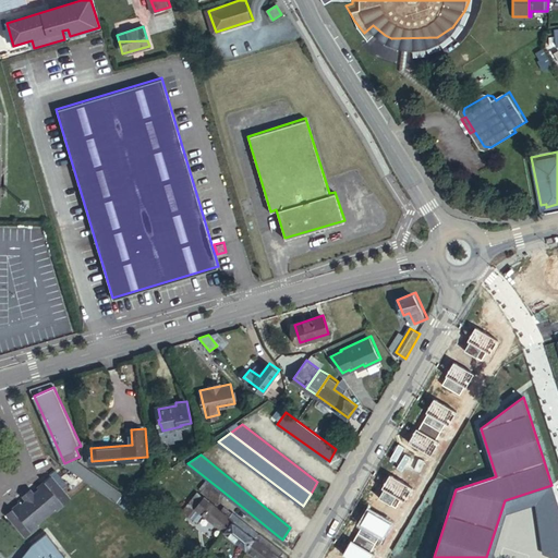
[(76,458),(64,463),(76,474),(87,482),(95,471),(76,458)]
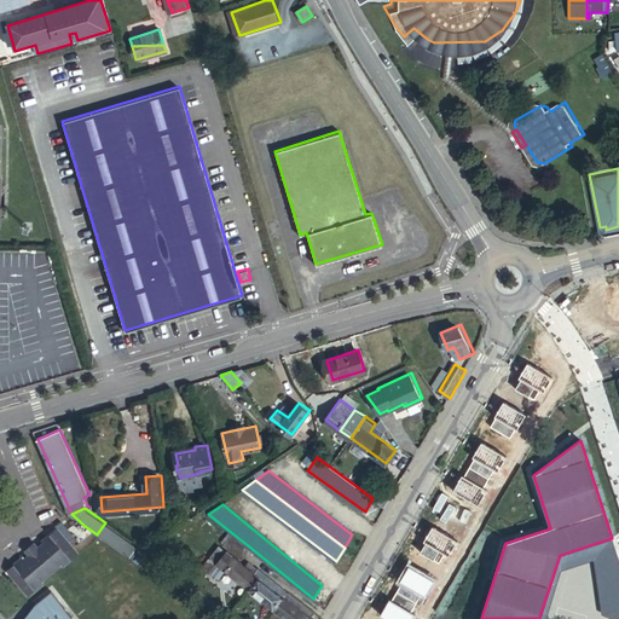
[(105,522),(97,534),(123,551),(131,542),(105,522)]
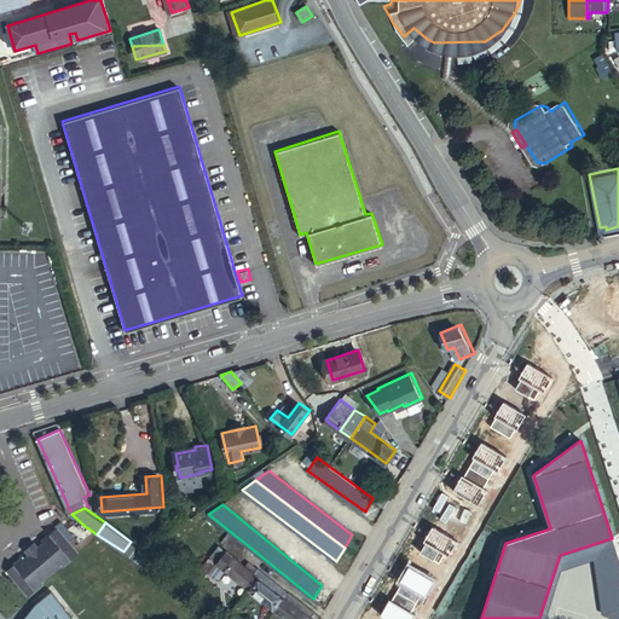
[(25,556),(10,568),(30,594),(45,582),(44,579),(64,563),(65,565),(81,553),(61,527),(45,541),(46,542),(42,545),(36,544),(32,549),(30,555),(27,557),(25,556)]
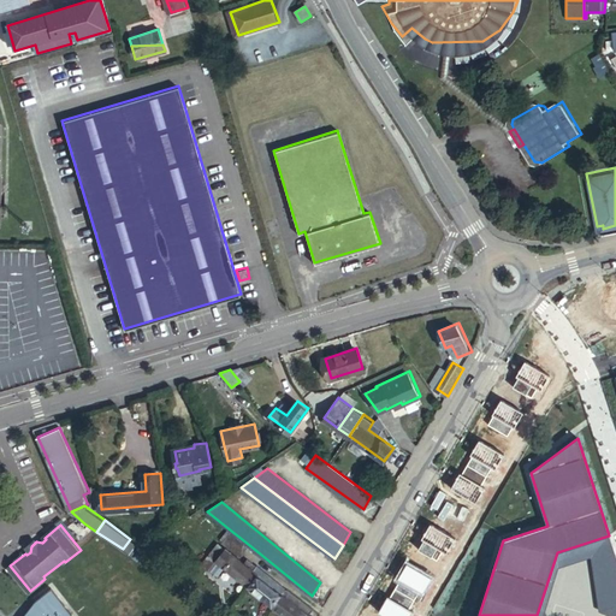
[(248,544),(231,531),(221,540),(238,555),(248,544)]
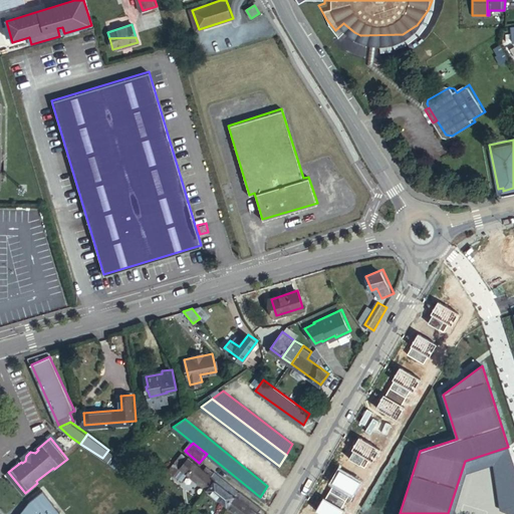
[(132,455),(143,447),(139,444),(129,451),(132,455)]
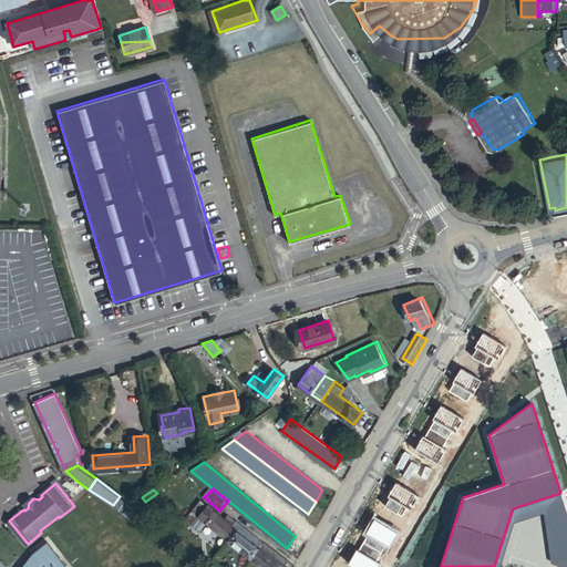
[(513,508),(494,566),(501,566),(514,523),(544,513),(550,563),(564,566),(566,566),(566,512),(560,493),(513,508)]
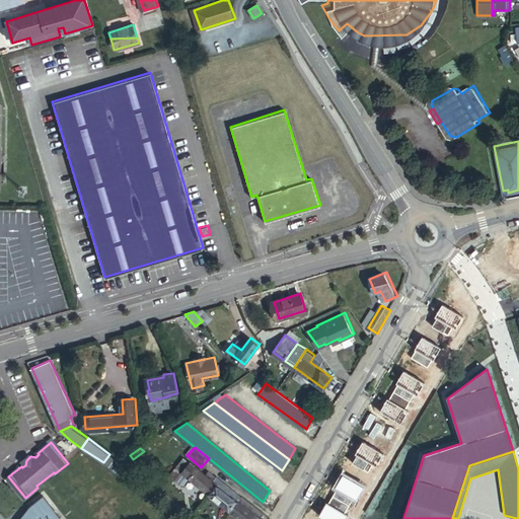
[(103,462),(110,467),(116,458),(109,454),(103,462)]
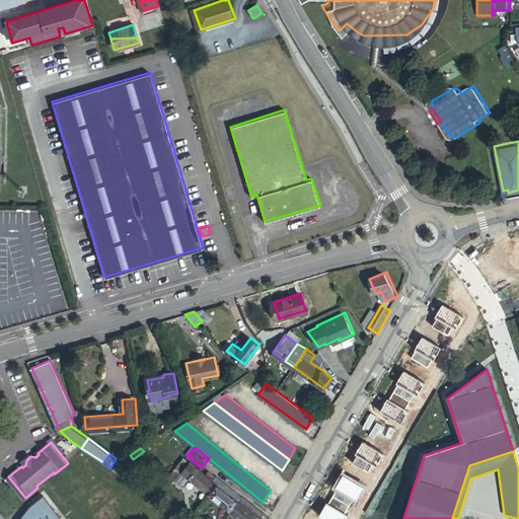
[(130,455),(119,463),(126,469),(135,462),(133,459),(130,455)]
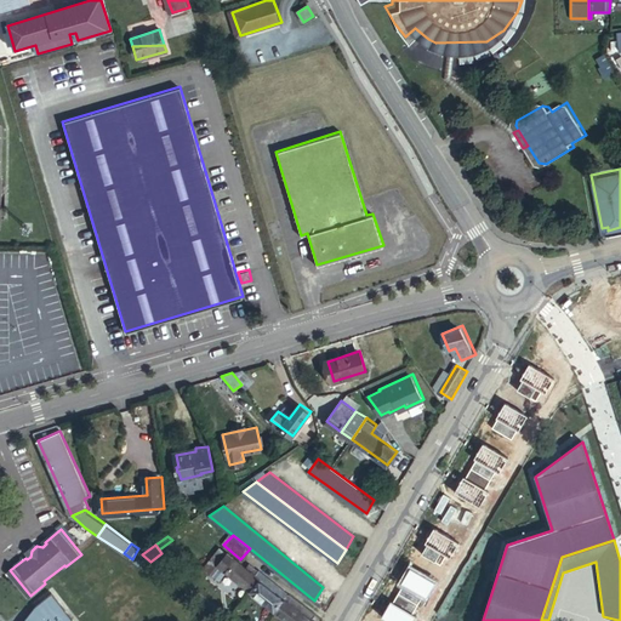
[(226,571),(251,591),(260,580),(254,575),(221,548),(204,568),(209,573),(216,564),(226,571)]
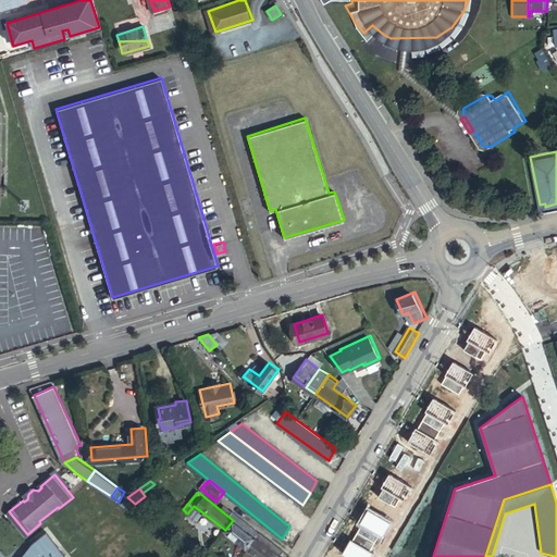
[(121,503),(139,516),(143,509),(135,504),(127,497),(121,503)]
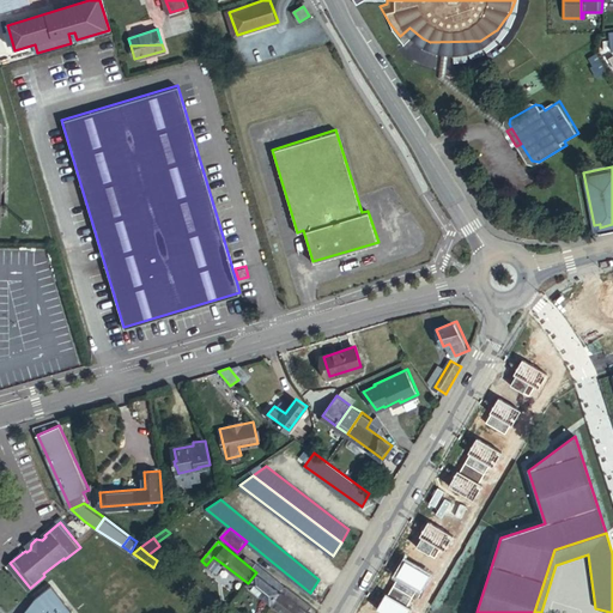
[(213,557),(206,565),(216,574),(223,564),(213,557)]
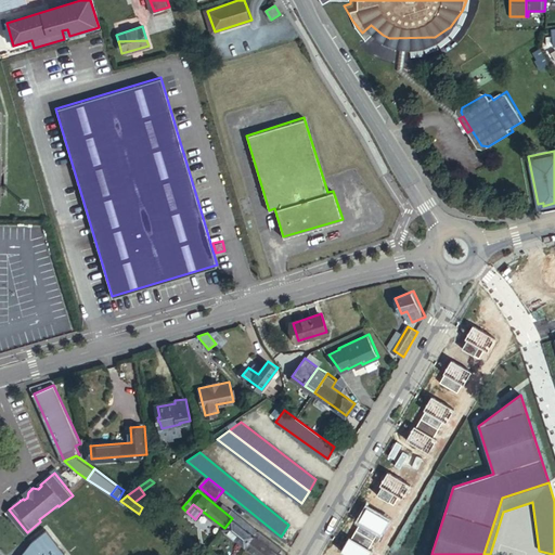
[(232,518),(236,513),(231,508),(227,514),(232,518)]
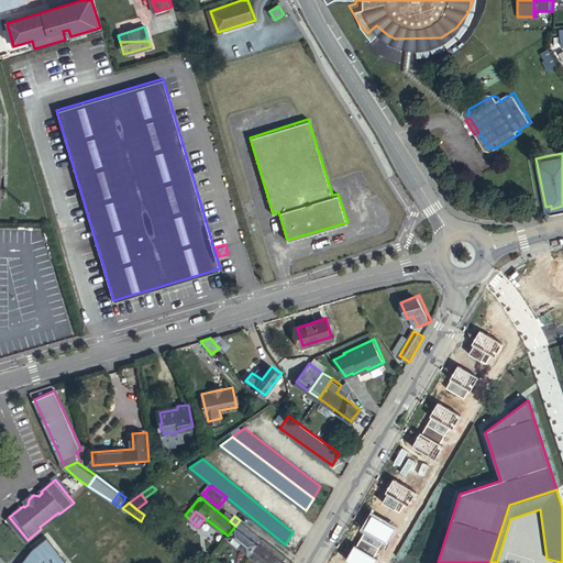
[(256,541),(260,537),(240,520),(235,526),(228,536),(249,552),(256,541)]
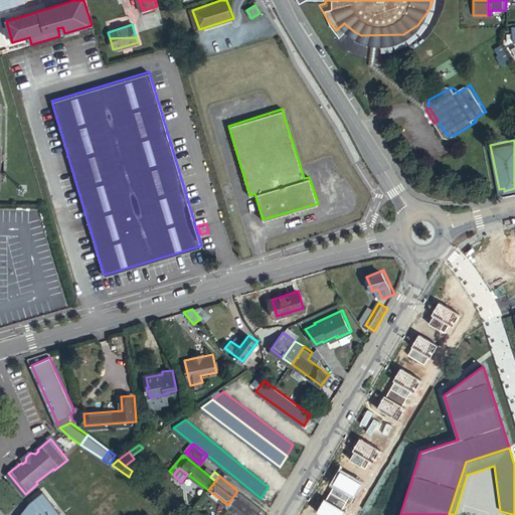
[(255,512),(260,507),(238,490),(237,491),(234,495),(255,512)]
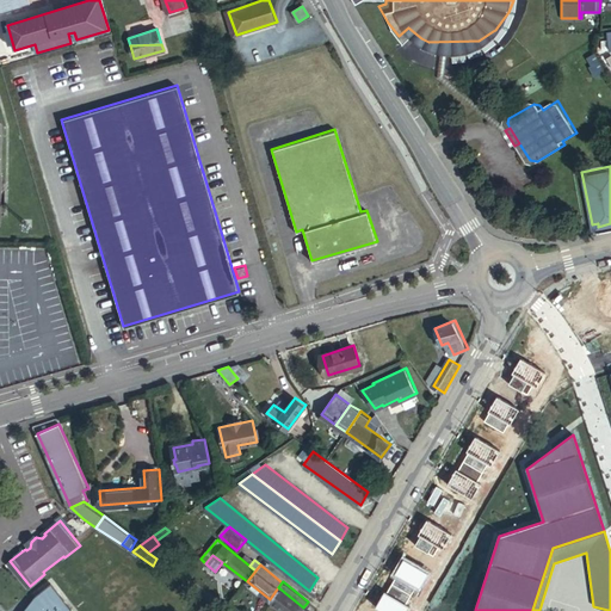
[(36,596),(24,610),(74,610),(51,584),(36,596)]
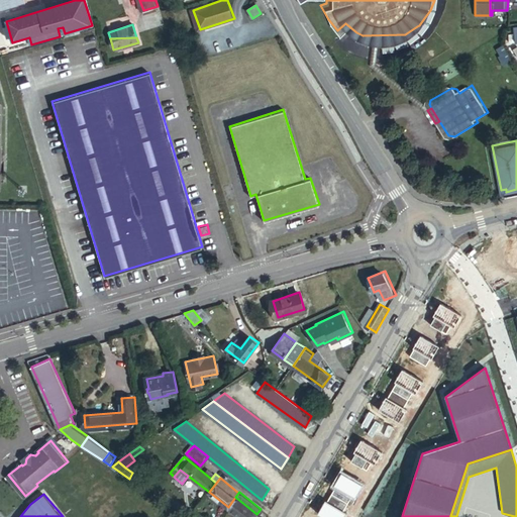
[(260,516),(256,514),(235,497),(228,507),(240,516),(260,516)]
